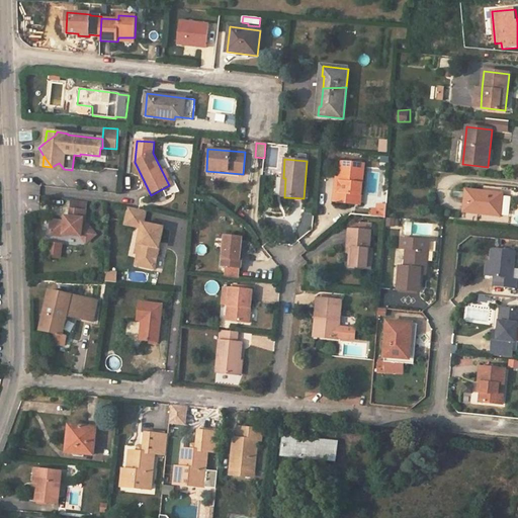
[(341,161),(340,177),(338,192),(334,191),(333,201),(360,204),(364,163),(341,161)]
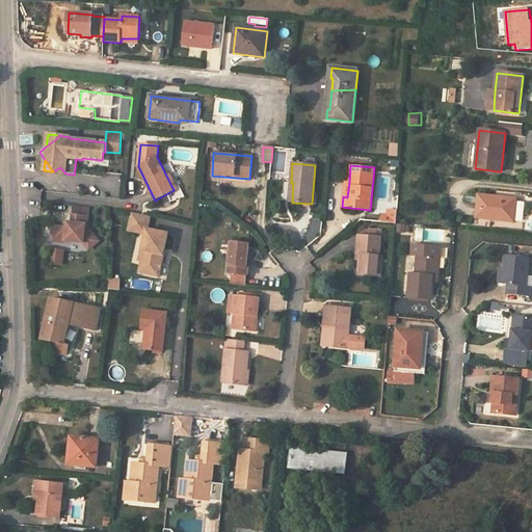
[(169,174),(166,176),(174,190),(177,188),(169,174)]
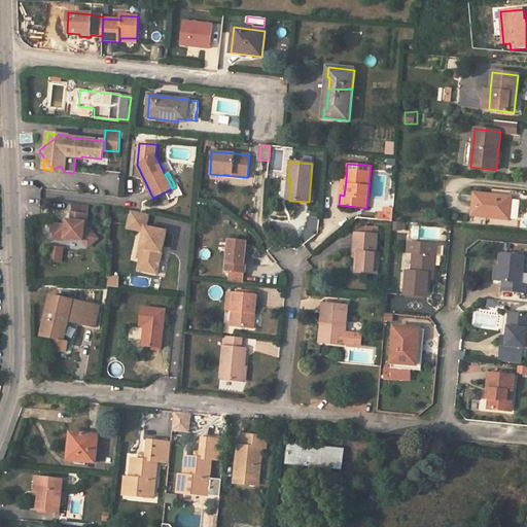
[(471,215),(496,218),(496,215),(510,216),(512,198),(475,194),(471,215)]
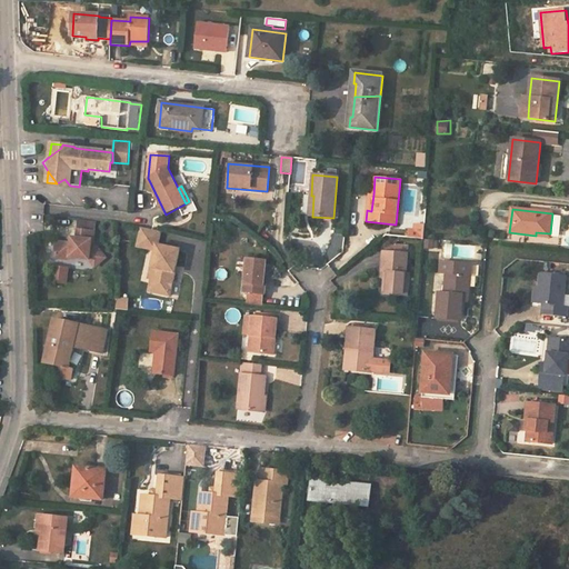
[(80,220),(79,230),(95,232),(96,222),(80,220)]
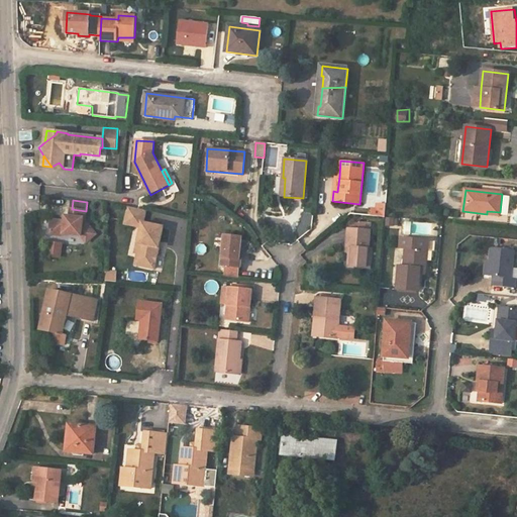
[(374,203),(374,216),(387,216),(387,203),(374,203)]
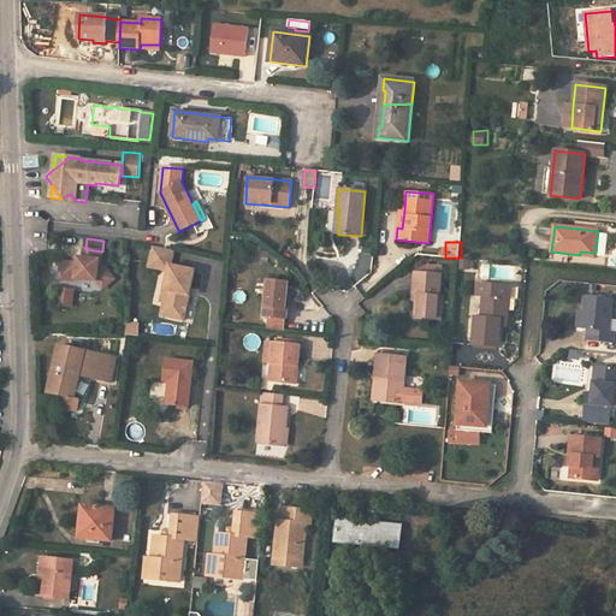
[(175,252),(154,247),(149,268),(167,273),(164,291),(169,292),(167,303),(165,303),(161,317),(184,321),(195,271),(171,266),(175,252)]
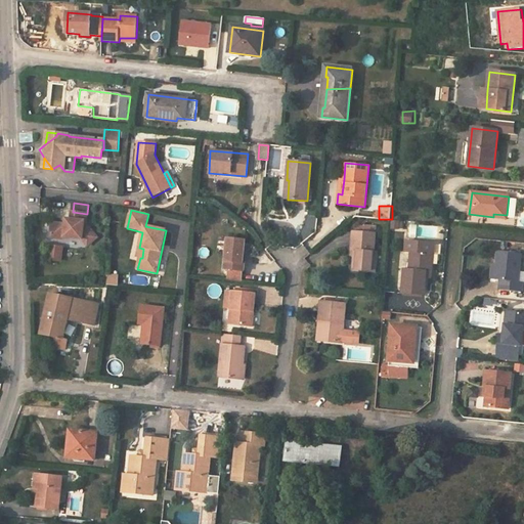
[(87,214),(73,212),(71,220),(67,219),(66,224),(56,223),(52,226),(51,234),(54,238),(62,238),(64,237),(83,239),(88,246),(97,239),(86,223),(87,214)]
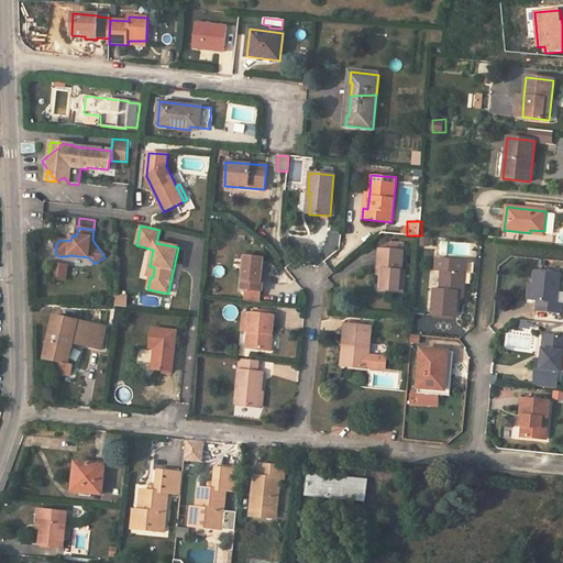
[(378,268),(382,268),(385,268),(383,290),(403,293),(404,272),(401,271),(404,244),(394,243),(393,251),(381,250),(378,268)]
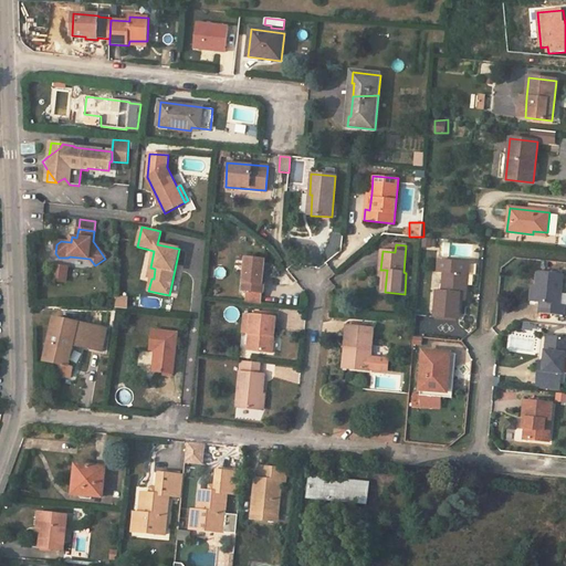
[(264,259),(247,258),(243,291),(263,294),(263,285),(262,284),(264,259)]
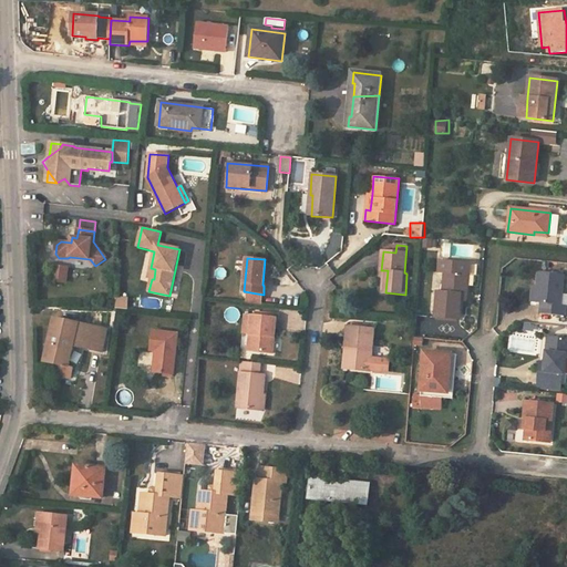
[(441,261),(440,272),(445,274),(443,292),(439,291),(436,317),(460,319),(461,301),(462,291),(467,292),(470,265),(441,261)]
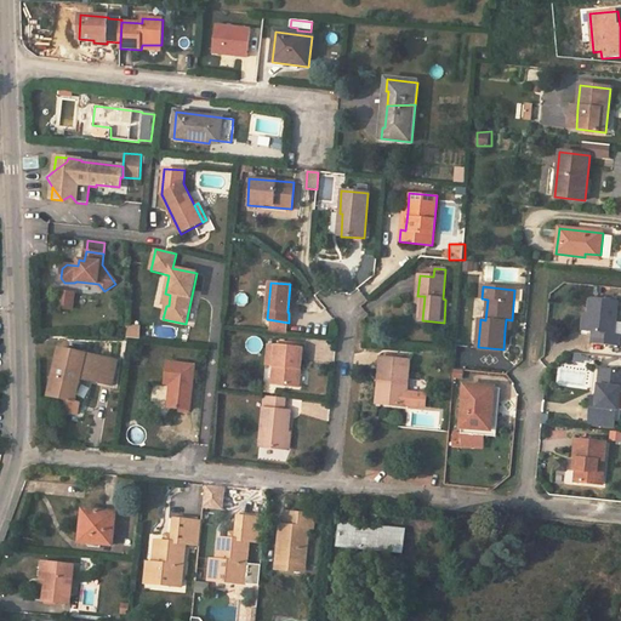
[(75,309),(77,290),(62,290),(61,308),(75,309)]
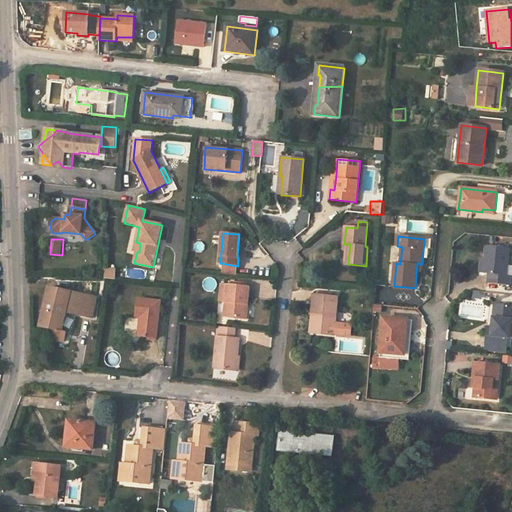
[(196,242),(197,251),(205,250),(204,241),(196,242)]
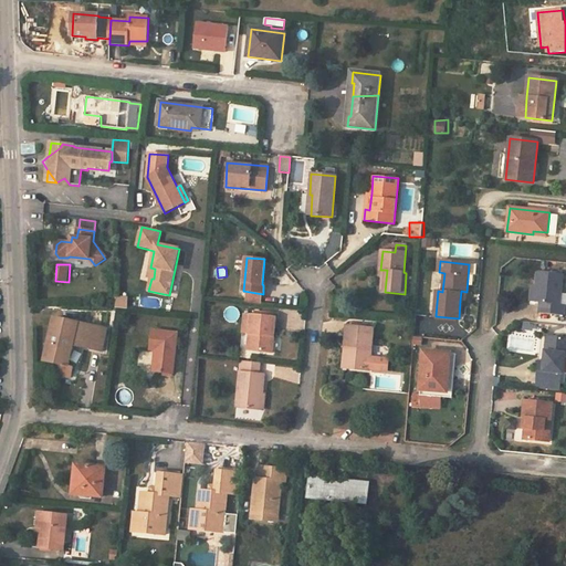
[(537,271),(535,287),(530,287),(528,302),(540,303),(540,313),(564,315),(565,305),(559,304),(562,274),(537,271)]
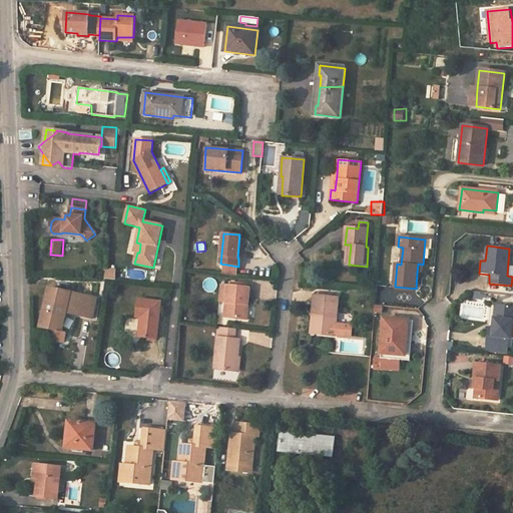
[(116,270),(105,269),(106,280),(115,281),(116,270)]
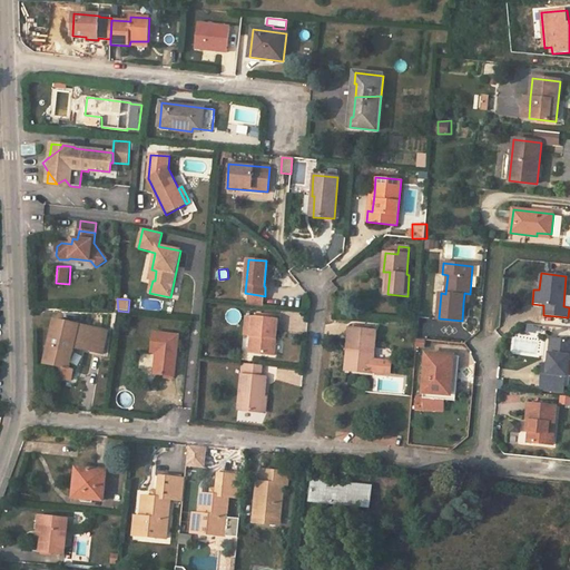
[(249,353),(274,355),(277,320),(253,317),(249,353)]
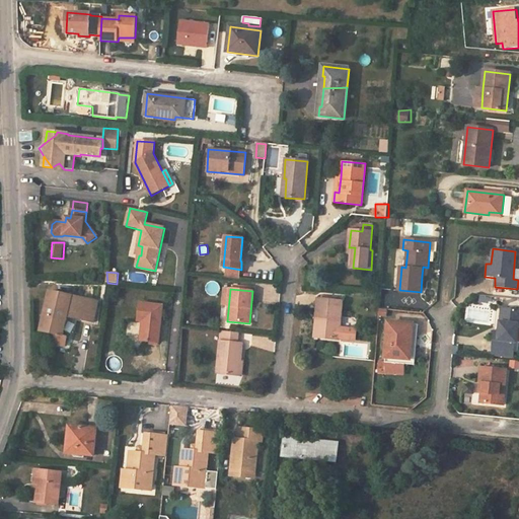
[(68,317),(81,319),(86,300),(51,292),(42,331),(54,335),(52,344),(64,348),(67,338),(63,337),(68,317)]
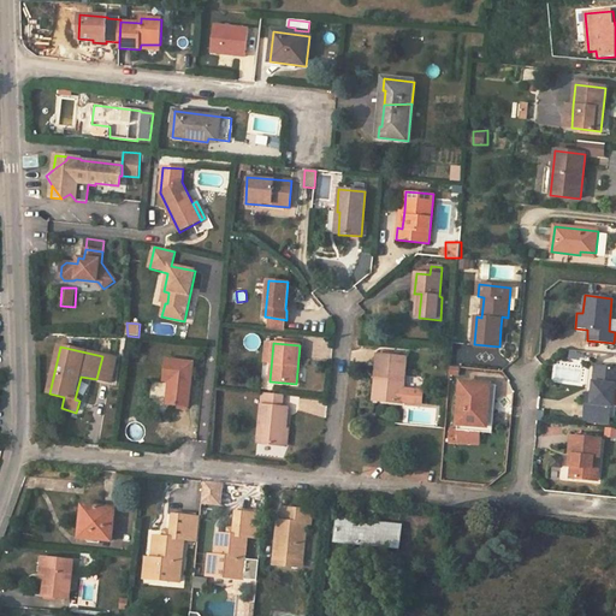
[(378,354),(377,374),(380,374),(378,400),(402,403),(402,402),(422,404),(424,391),(403,389),(407,357),(378,354)]
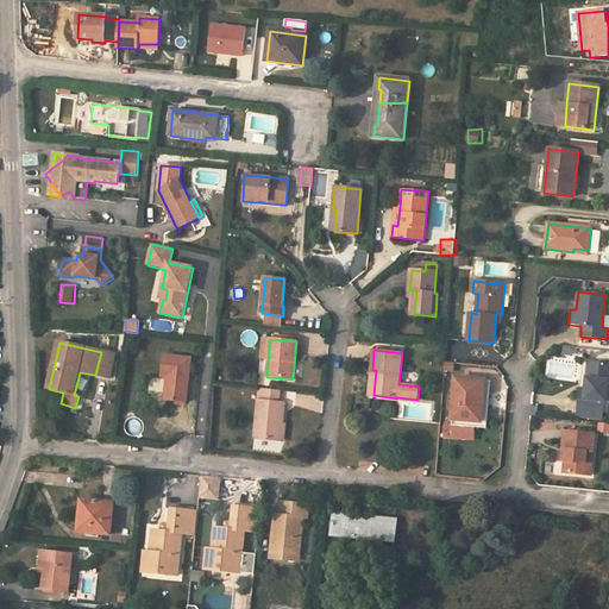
[(115,355),(101,352),(95,375),(110,378),(115,355)]
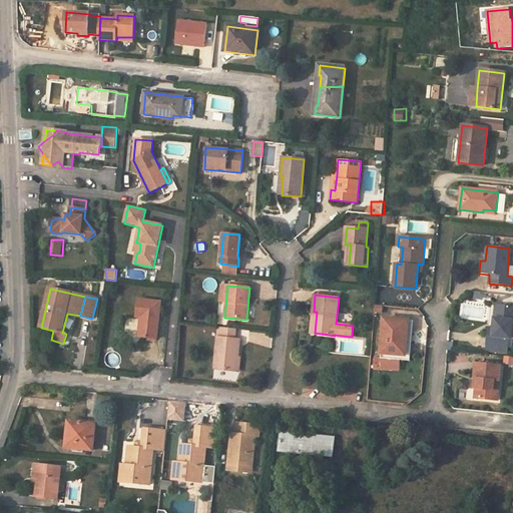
[(161,303),(139,301),(137,318),(143,319),(141,338),(157,340),(161,303)]
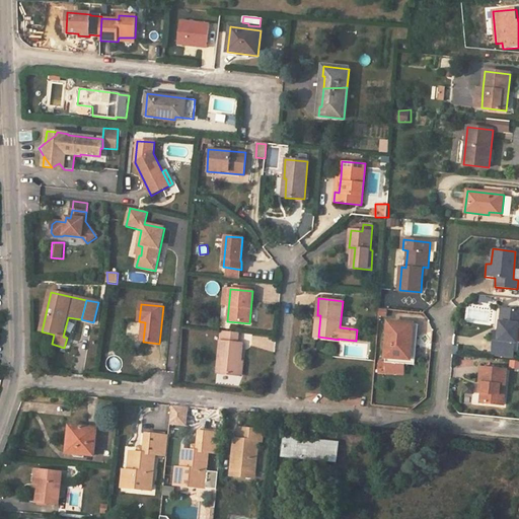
[(499,339),(495,338),(493,353),(512,355),(514,343),(518,343),(518,327),(518,323),(518,310),(505,309),(504,322),(501,322),(500,332),(499,339)]
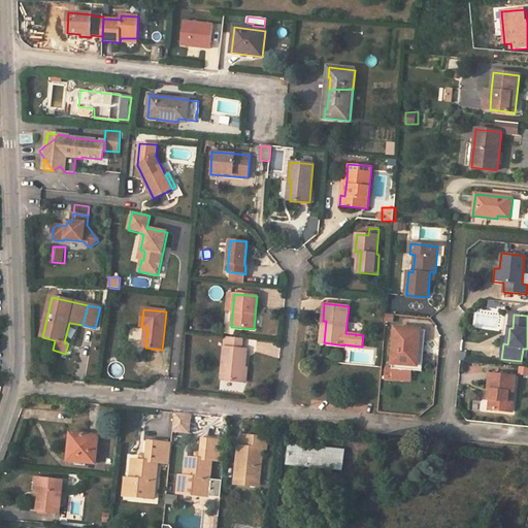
[(396,328),(393,363),(417,365),(420,330),(396,328)]
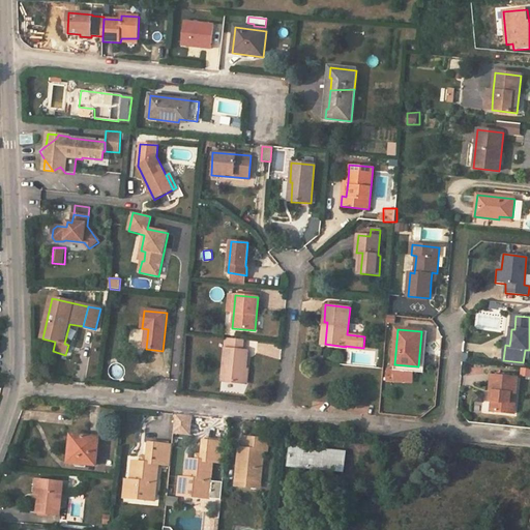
[(418,366),(394,364),(393,370),(422,373),(427,331),(421,331),(418,366)]
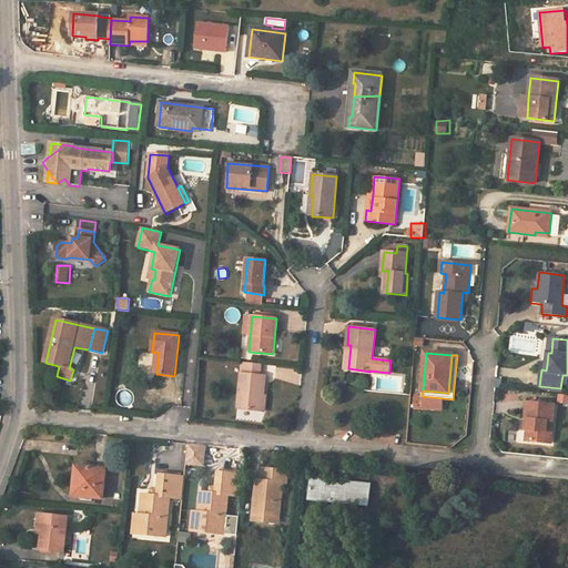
[(261,364),(242,363),(237,408),(262,412),(265,376),(260,375),(261,364)]
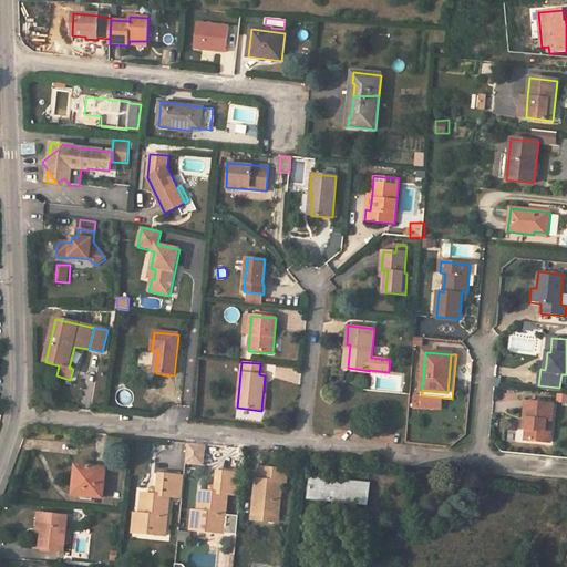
[(526,440),(544,442),(545,430),(550,431),(554,404),(526,402),(524,418),(527,419),(526,426),(526,440)]
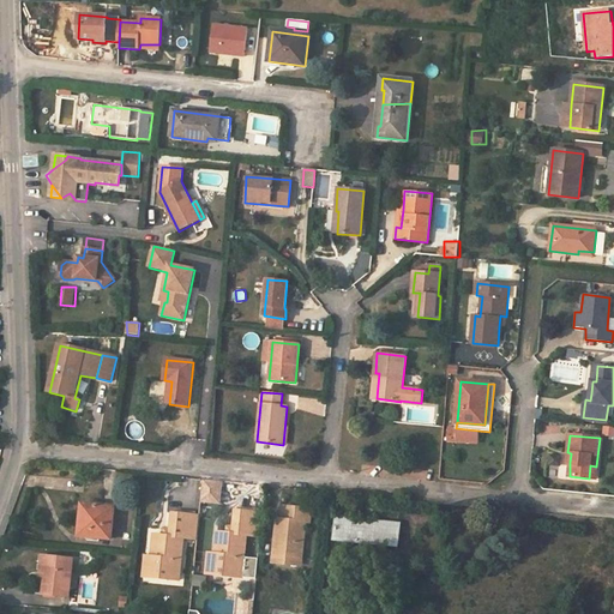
[(203,480),(200,503),(220,505),(222,482),(203,480)]
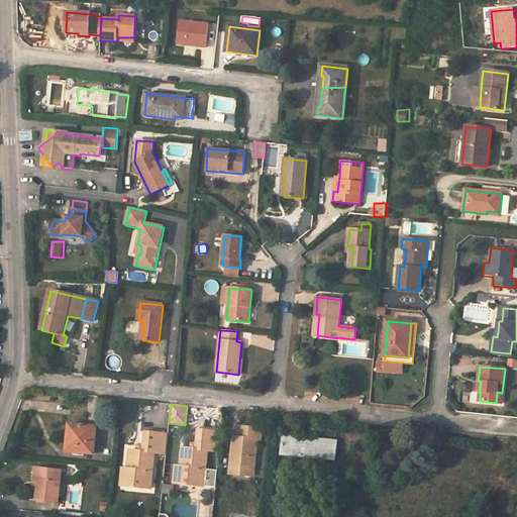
[(93,453),(96,428),(71,425),(68,451),(93,453)]
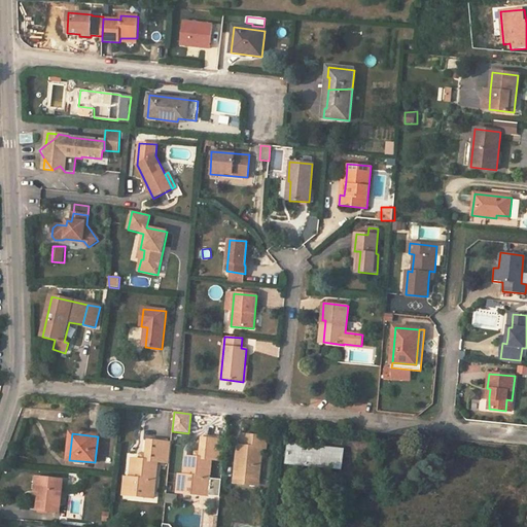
[(131,471),(129,489),(154,491),(157,455),(168,456),(170,435),(148,433),(147,448),(146,453),(141,452),(133,451),(131,471)]
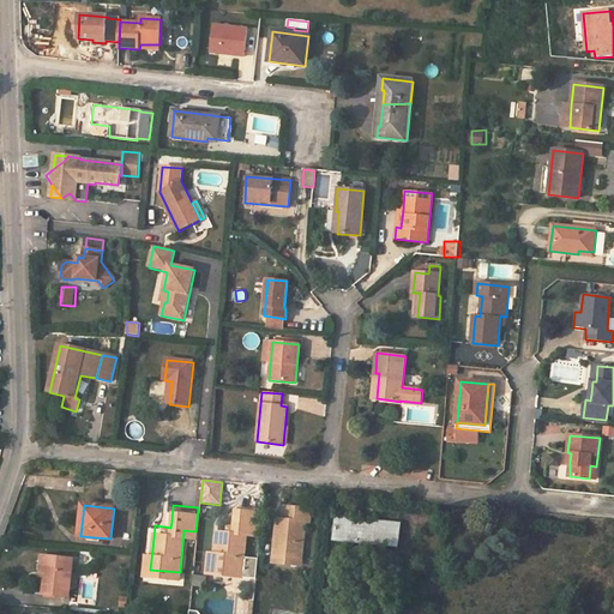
[(272,559),(301,561),(305,524),(309,524),(311,511),(282,507),(281,521),(276,521),(272,559)]
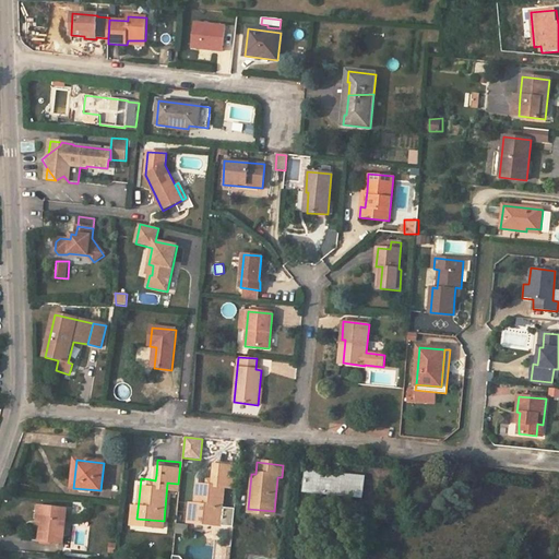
[(195,506),(193,524),(219,527),(224,488),(235,489),(237,467),(214,465),(213,480),(212,486),(207,486),(198,485),(195,506)]
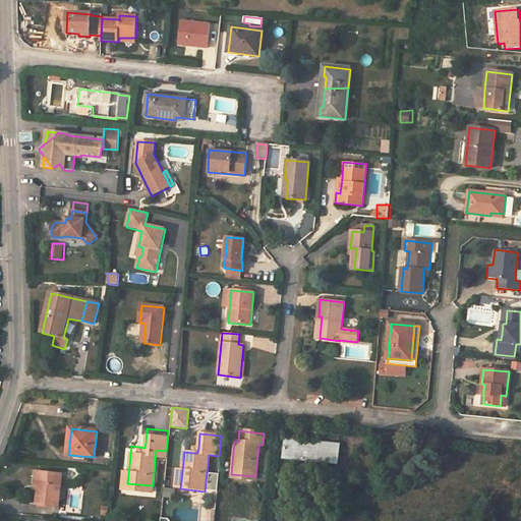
[(284,458),(305,461),(305,458),(317,459),(316,462),(337,464),(339,445),(286,440),(284,458)]
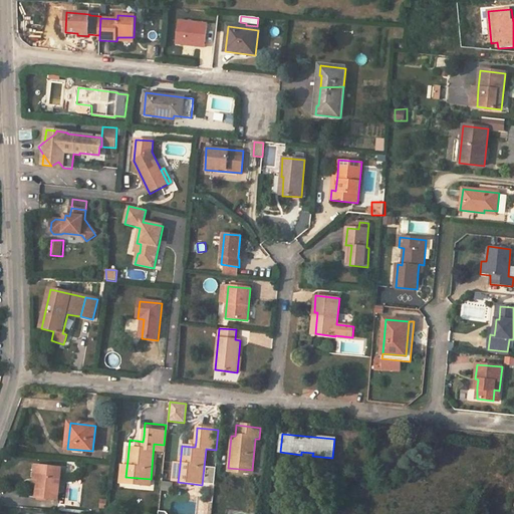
[(39,466),(37,485),(36,498),(58,500),(61,468),(39,466)]
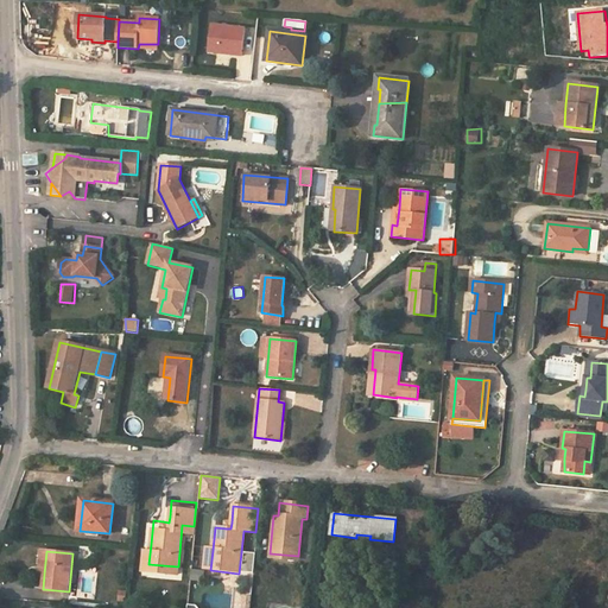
[(242,607),(252,607),(254,595),(245,594),(242,607)]
